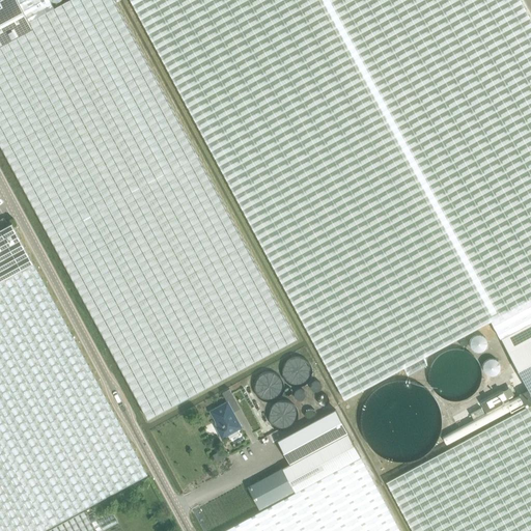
[(0,144),(148,419),(223,380),(298,339),(114,0),(70,0),(55,8),(50,0),(0,0),(0,3),(1,5),(0,6),(0,144)]
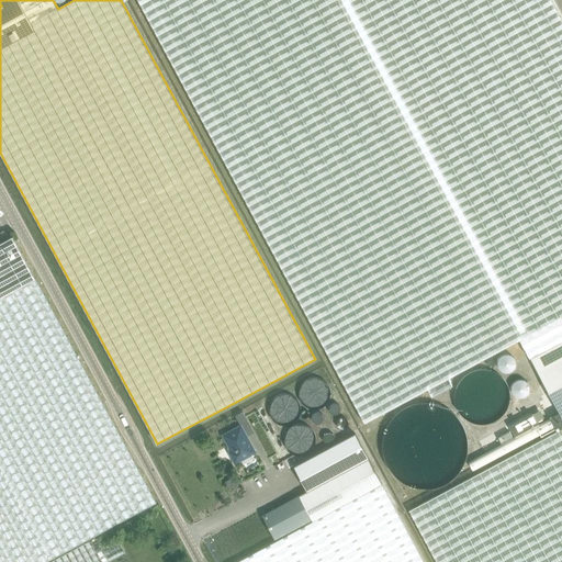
[(557,431),(408,510),(436,561),(561,561),(561,20),(551,0),(138,0),(364,423),(428,389),(433,396),(452,385),(448,378),(519,339),(530,358),(559,412),(549,417),(557,431)]
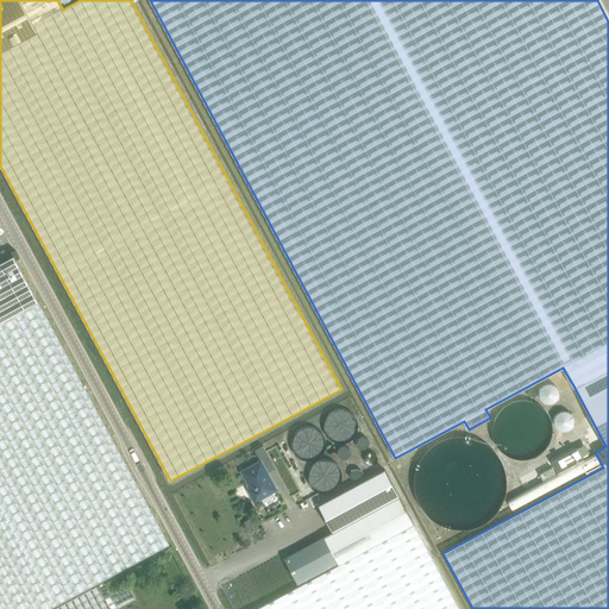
[(0,608),(49,608),(169,545),(13,256),(13,257),(0,263),(0,608)]
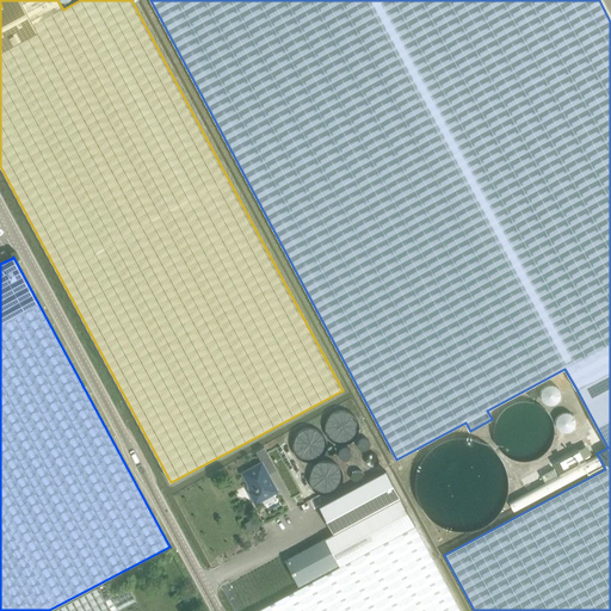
[(563,402),(563,399),(563,396),(561,393),(559,390),(556,389),(553,388),(549,389),(547,390),(544,393),(542,395),(542,399),(542,402),(544,406),(547,408),(549,409),(553,409),(556,409),(559,408),(561,406),(563,402)]
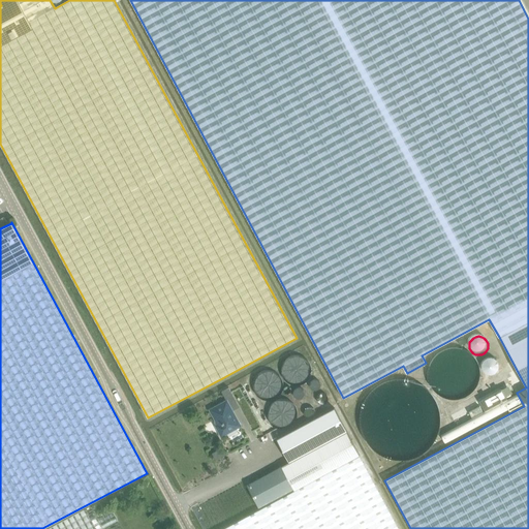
[(479,383),(480,378),(479,373),(478,368),(476,364),(473,360),(469,356),(465,353),(461,352),(456,351),(450,351),(445,352),(441,353),(437,356),(433,360),(430,364),(428,368),(427,373),(427,378),(427,382),(428,387),(430,392),(433,396),(437,399),(441,402),(445,404),(450,405),(456,405),(461,404),(465,402),(469,399),(473,396),(476,392),(478,387),(479,383)]
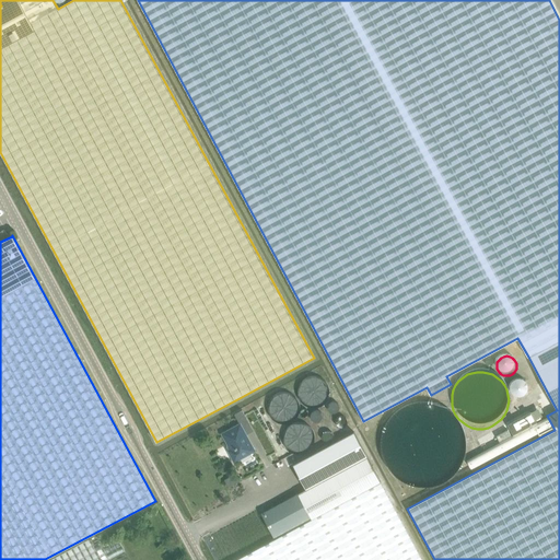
[(527,396),(528,393),(527,389),(526,387),(523,385),(521,385),(517,385),(515,386),(513,388),(512,392),(512,395),(513,397),(515,399),(517,400),(521,401),(523,400),(526,398),(527,396)]
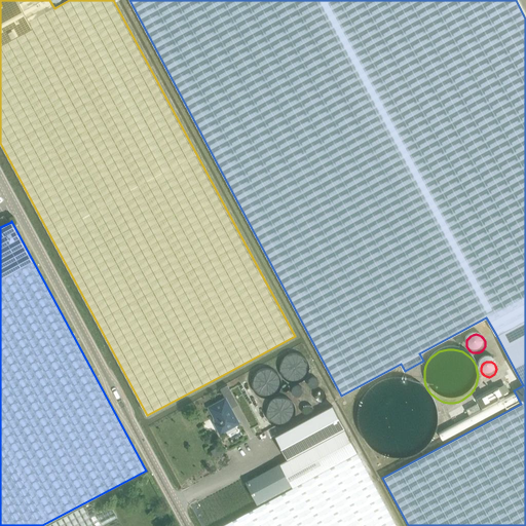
[(437,424),(437,418),(437,413),(436,407),(434,402),(430,397),(427,392),(424,388),(419,384),(415,382),(410,379),(404,378),(399,377),(392,377),(387,378),(382,379),(377,382),(372,384),(368,388),(364,392),(361,397),(358,402),(355,407),(354,413),(354,418),(354,424),(355,429),(358,435),(361,440),(364,444),(368,448),(372,452),(377,455),(382,457),(387,458),(392,459),(399,459),(404,458),(410,457),(415,455),(419,452),(424,448),(427,444),(430,440),(434,435),(436,429),(437,424)]
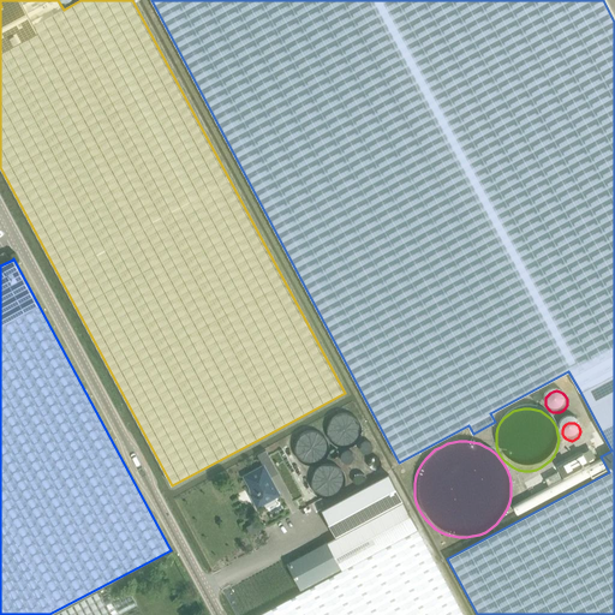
[(266,451),(257,455),(263,465),(272,460),(266,451)]
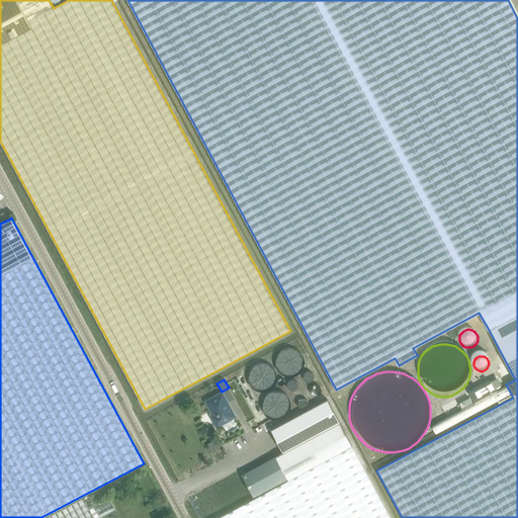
[(492,381),(469,393),(475,402),(496,391),(492,381)]
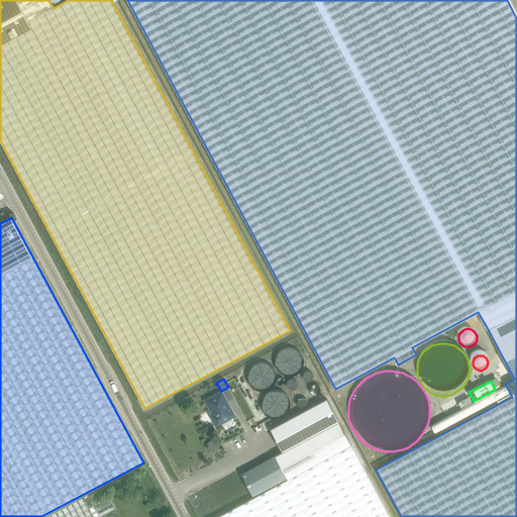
[(221,392),(205,401),(213,415),(211,416),(212,418),(212,420),(212,421),(213,422),(214,423),(215,424),(216,426),(234,416),(221,392)]
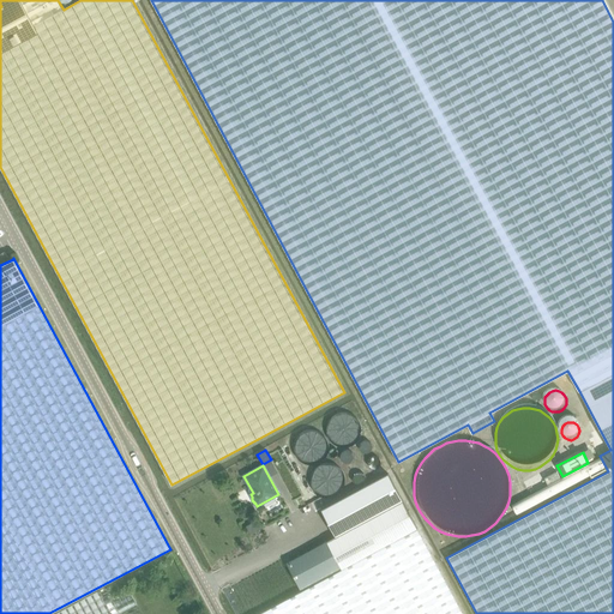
[(560,477),(557,471),(545,479),(547,485),(560,477)]
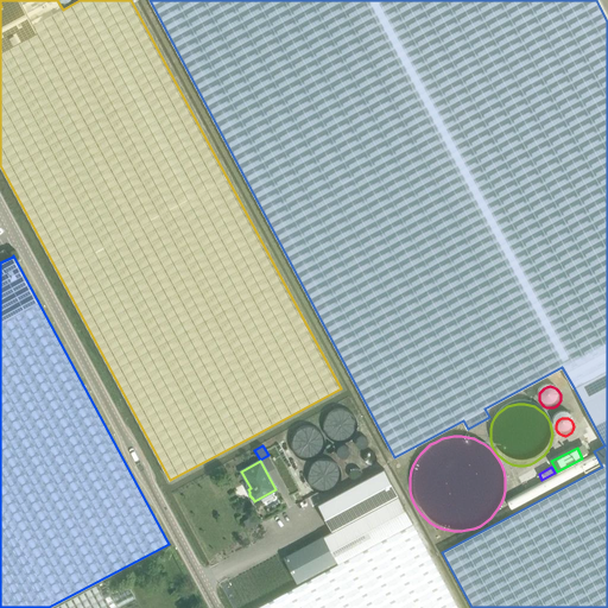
[(298,586),(255,607),(457,607),(413,524),(398,496),(384,469),(317,505),(331,532),(290,555),(283,558),(298,586)]
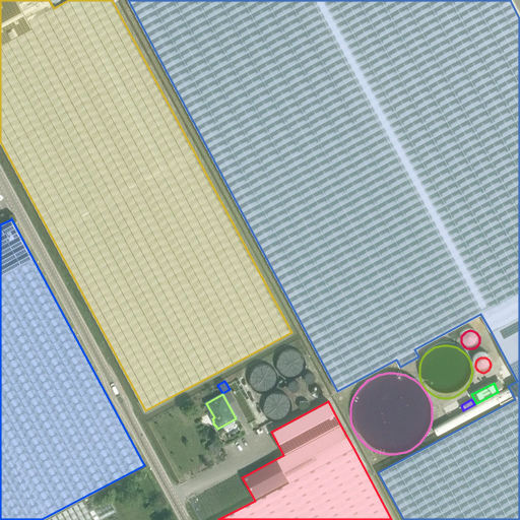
[(100,519),(117,511),(110,500),(88,512),(82,501),(47,519),(100,519)]
